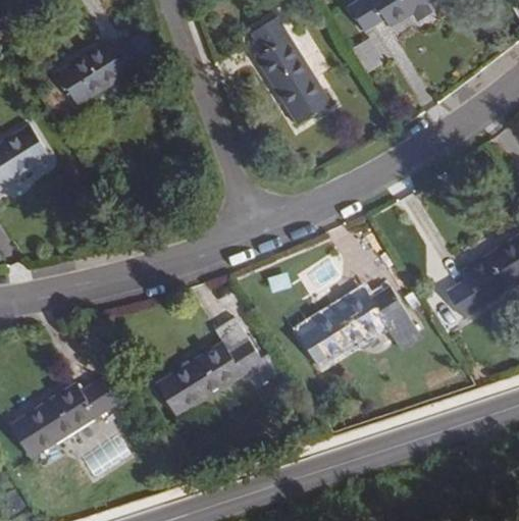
[(0,30),(18,20),(6,0),(0,0),(0,30)]
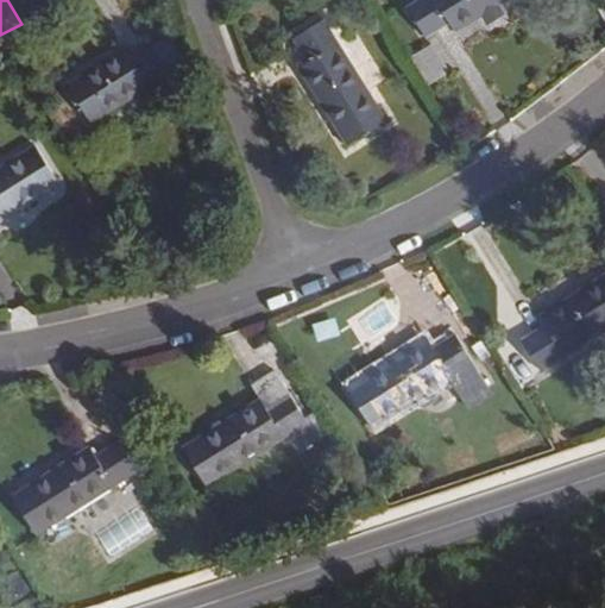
[(416,0),(405,7),(424,39),(448,25),(454,33),(508,0),(416,0)]
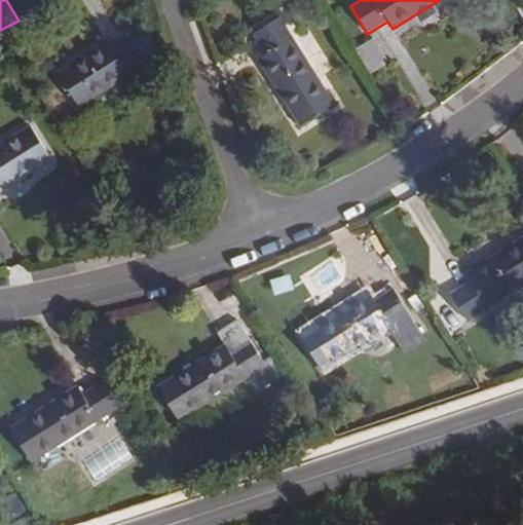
[(278,16),(251,34),(264,55),(258,60),(298,126),(333,104),(278,16)]
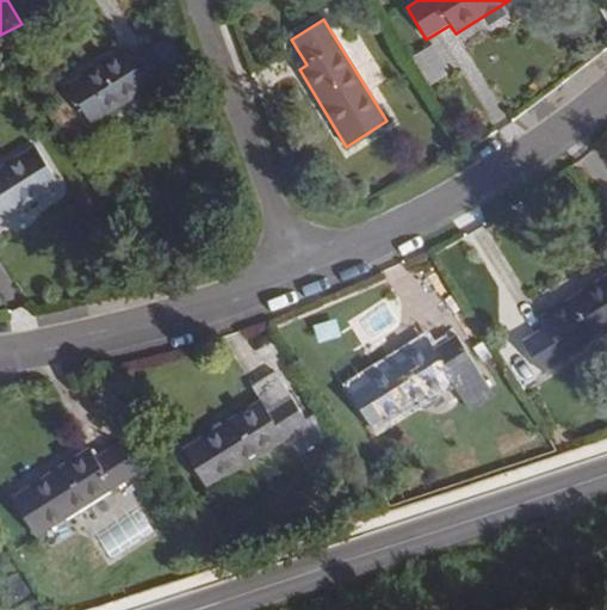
[(169,37),(156,44),(171,68),(184,61),(169,37)]
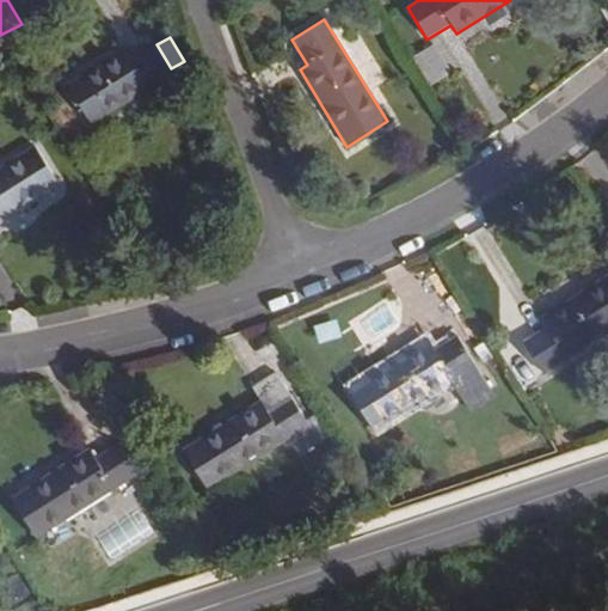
[(123,47),(65,83),(91,123),(172,72),(171,68),(154,41),(129,56),(123,47)]
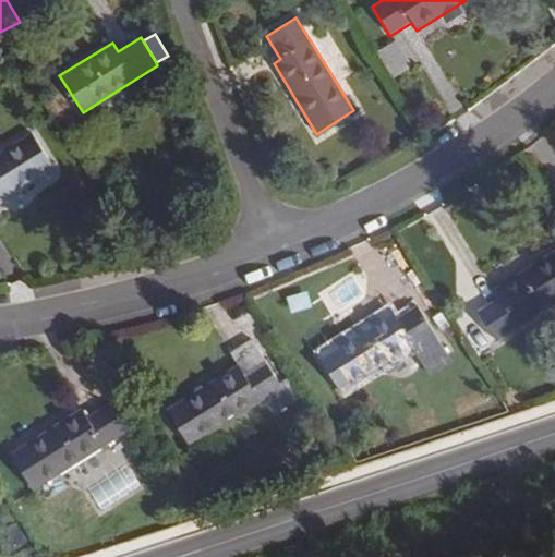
[(394,37),(373,49),(389,77),(410,65),(394,37)]
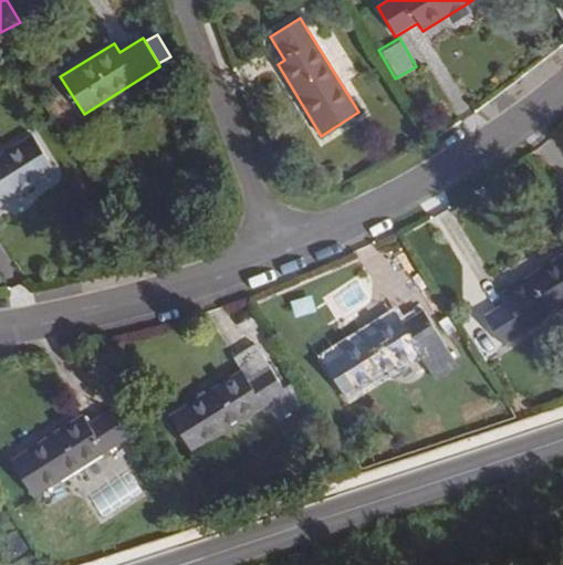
[(31,134),(0,152),(0,207),(55,173),(31,134)]
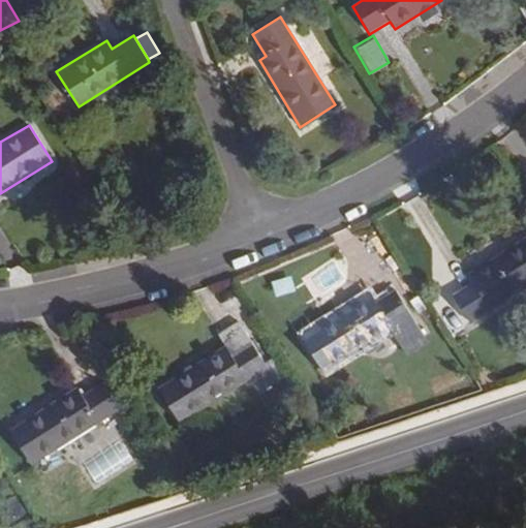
[(525,237),(467,275),(471,282),(453,294),(469,322),(525,286),(525,237)]
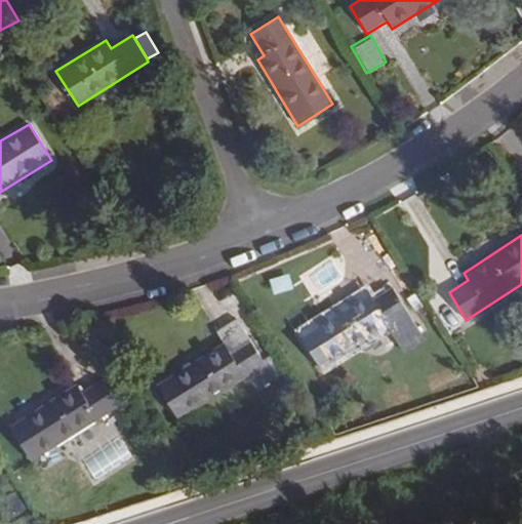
[(366,291),(298,333),(321,369),(408,314),(392,287),(371,299),(366,291)]
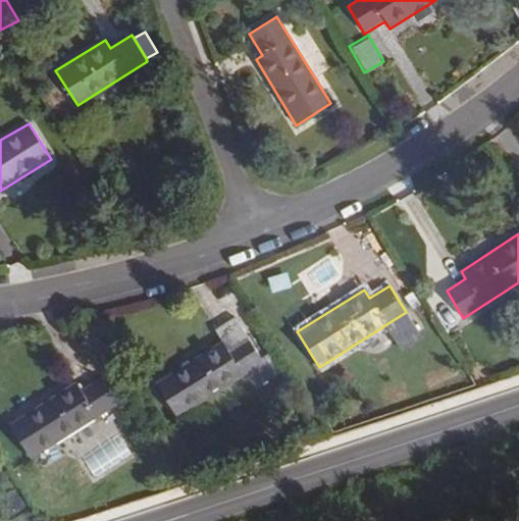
[(220,340),(154,382),(176,417),(249,370),(263,361),(260,356),(234,316),(213,329),(220,340)]
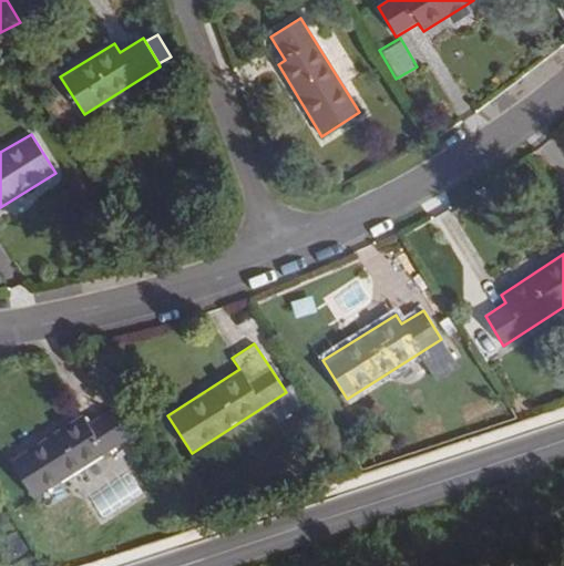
[(290,382),(283,387),(286,392),(270,402),(279,415),(303,401),(290,382)]
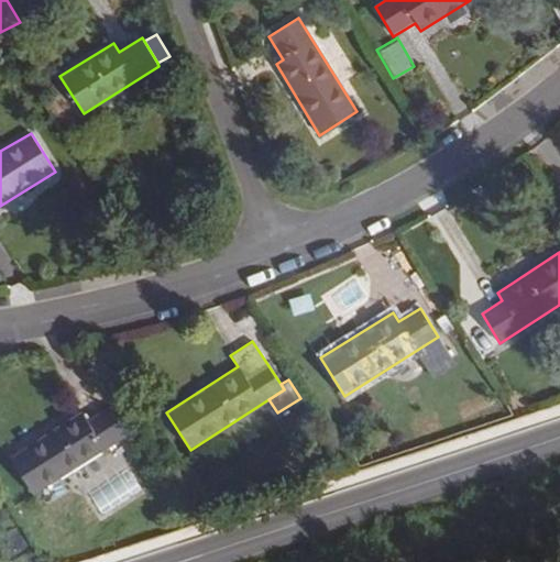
[(80,411),(9,456),(33,495),(127,437),(107,407),(87,420),(80,411)]
